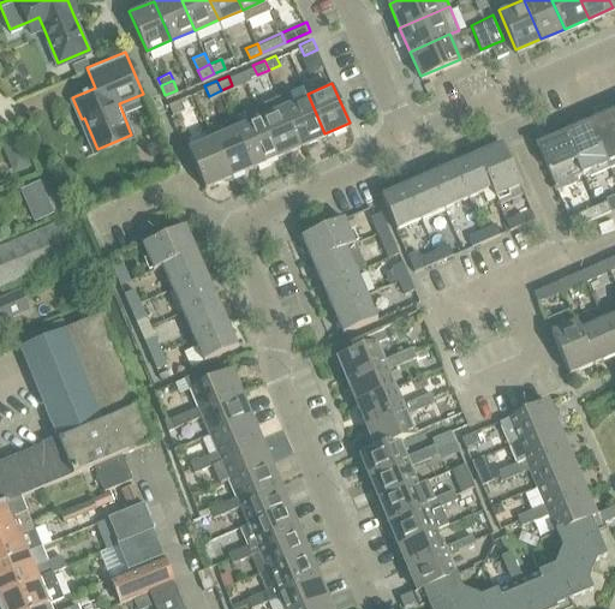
[(308,94),(284,105),(300,144),(324,133),(308,94)]
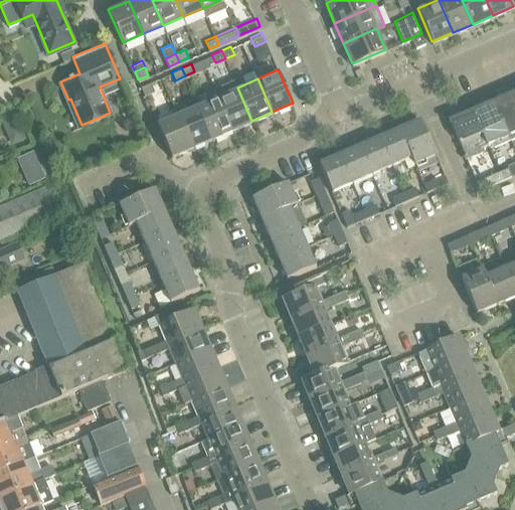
[(151,80),(144,83),(141,86),(144,94),(154,90),(151,80)]
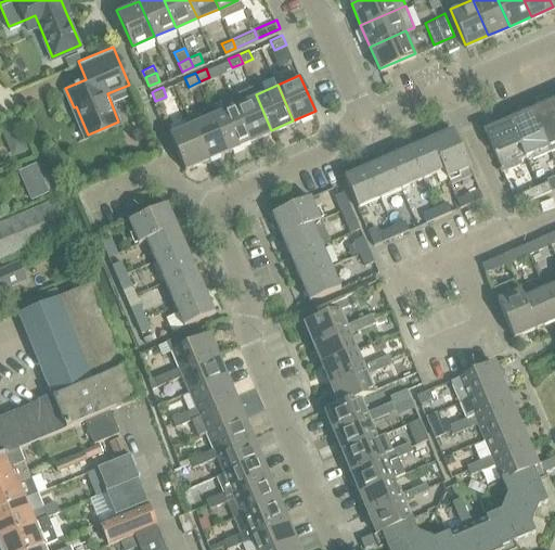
[(256,94),(234,103),(250,139),(271,130),(256,94)]
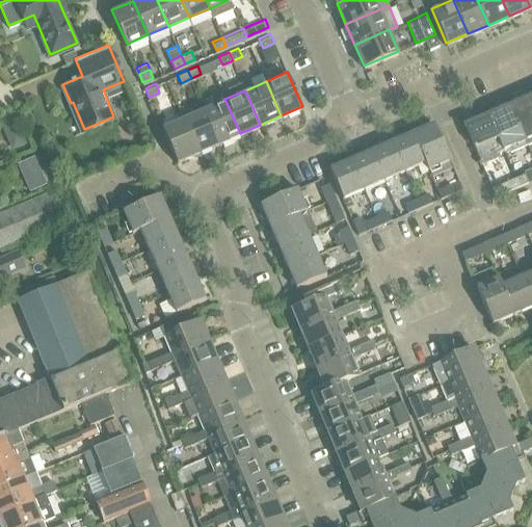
[(531,93),(531,91),(509,102),(527,142),(531,139),(531,93)]
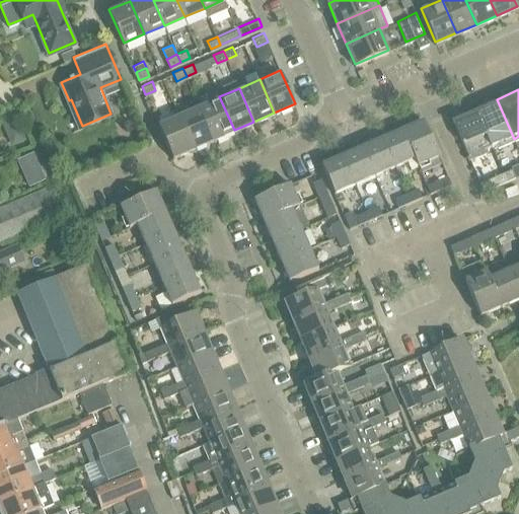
[(219,96),(200,105),(214,139),(234,130),(219,96)]
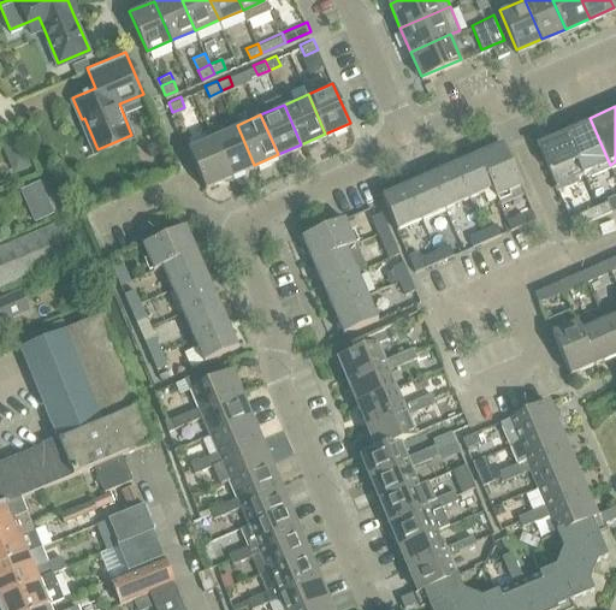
[(592,172),(610,165),(590,118),(564,129),(582,171),(590,169),(592,172)]
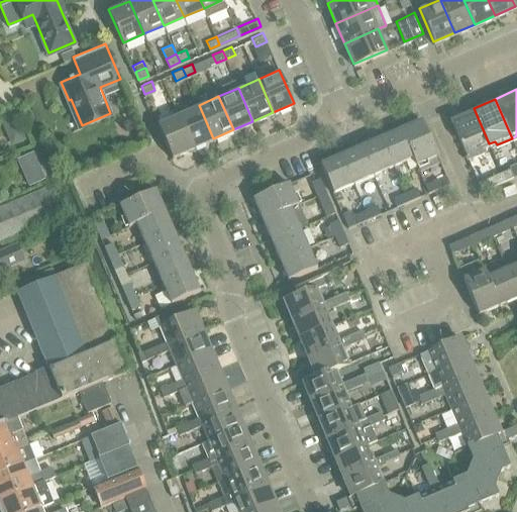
[(199,105),(179,113),(193,147),(213,138),(199,105)]
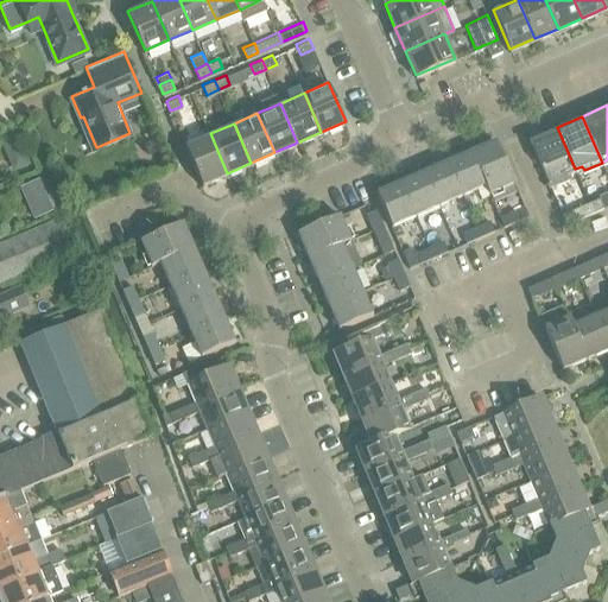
[(17,127),(0,133),(0,138),(4,146),(21,139),(17,127)]
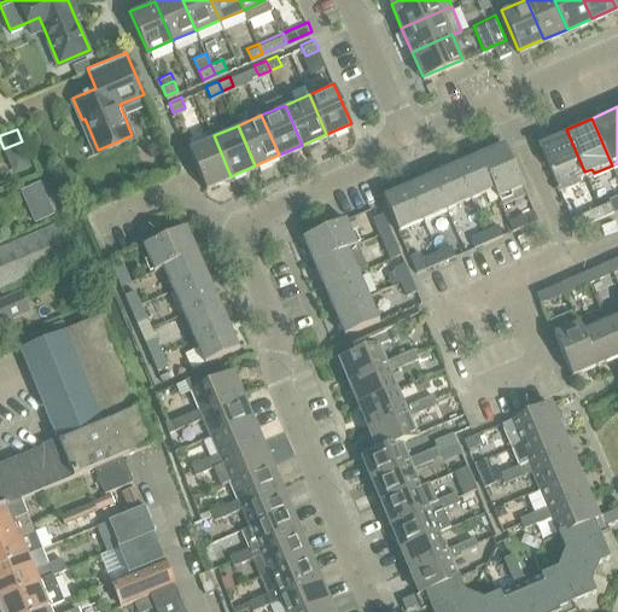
[(577,175),(584,172),(566,129),(538,141),(559,188),(578,180),(577,175)]
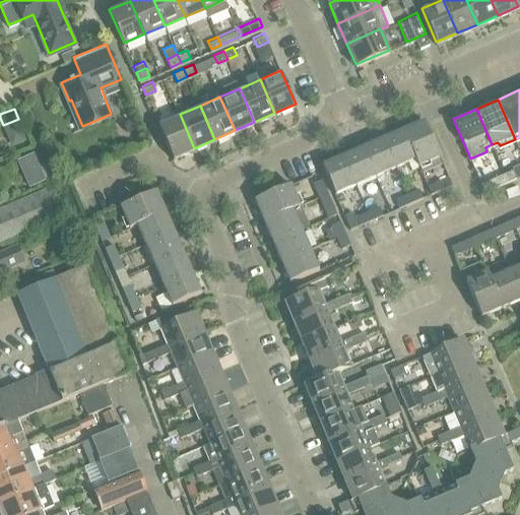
[(173,157),(194,148),(180,114),(158,123),(173,157)]
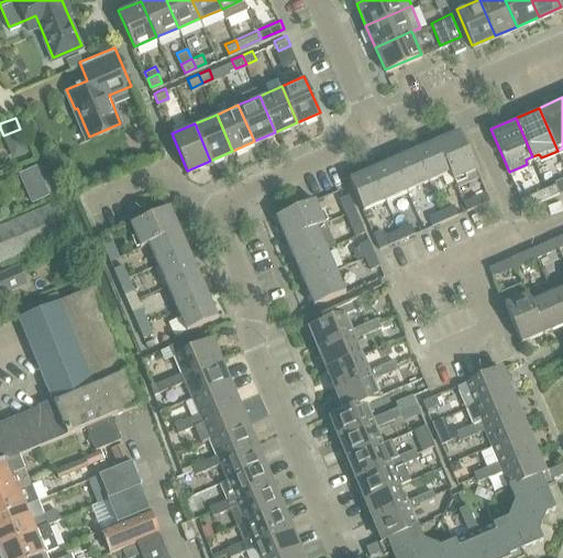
[(435,139),(450,170),(453,177),(476,167),(459,128),(435,139)]
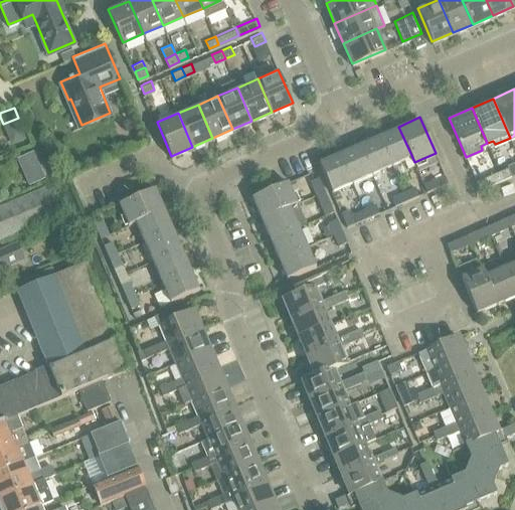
[(379,135),(391,164),(411,155),(398,127),(379,135)]
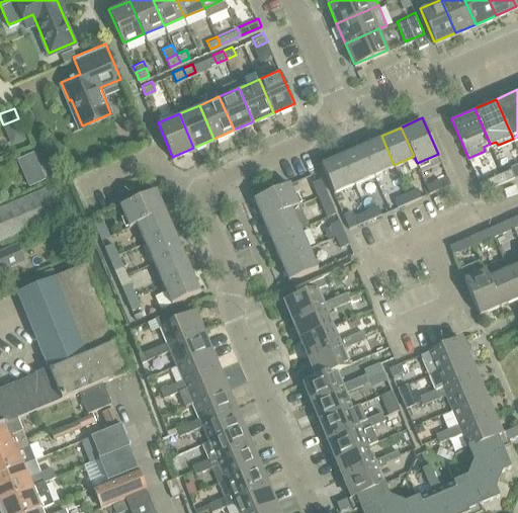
[(394,165),(381,136),(361,145),(373,173),(394,165)]
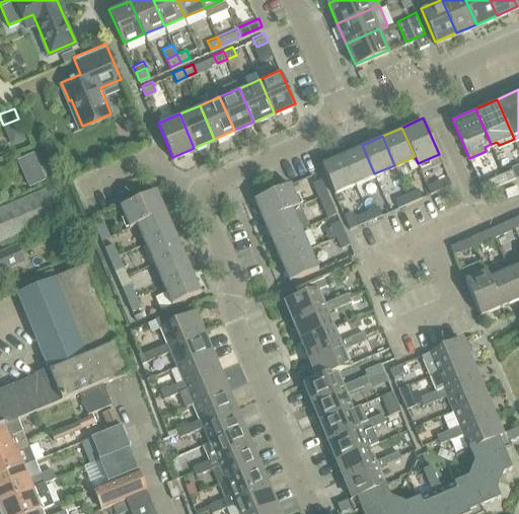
[(374,173),(362,145),(342,153),(355,182),(374,173)]
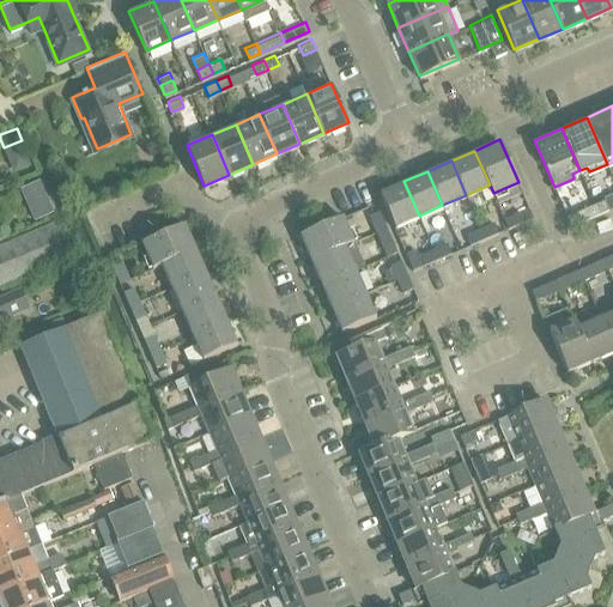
[(419,216),(404,181),(380,192),(394,226),(419,216)]
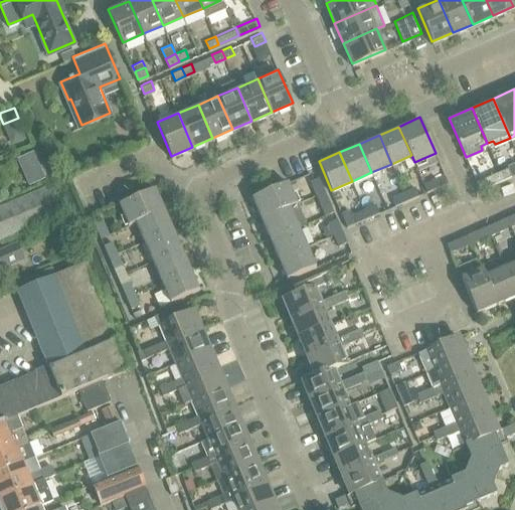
[(508,166),(498,170),(502,178),(511,174),(508,166)]
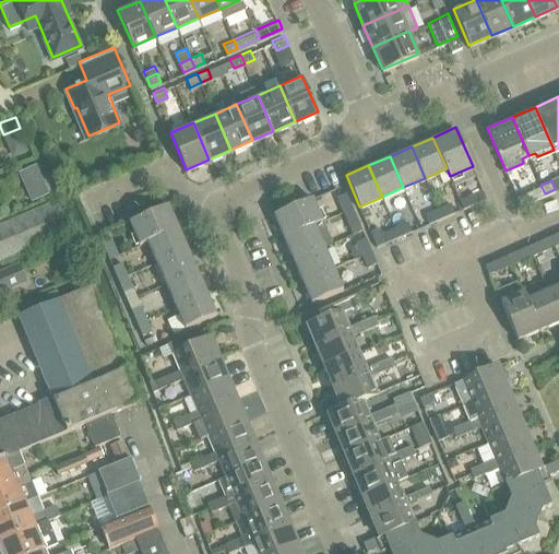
[(520,204),(545,193),(540,185),(516,195),(520,204)]
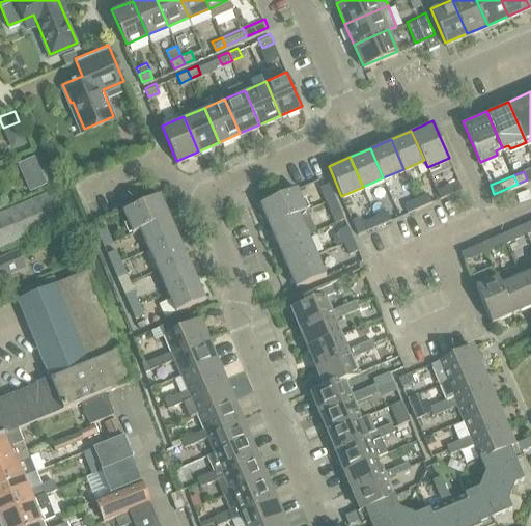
[(319,185),(326,198),(335,194),(329,181),(319,185)]
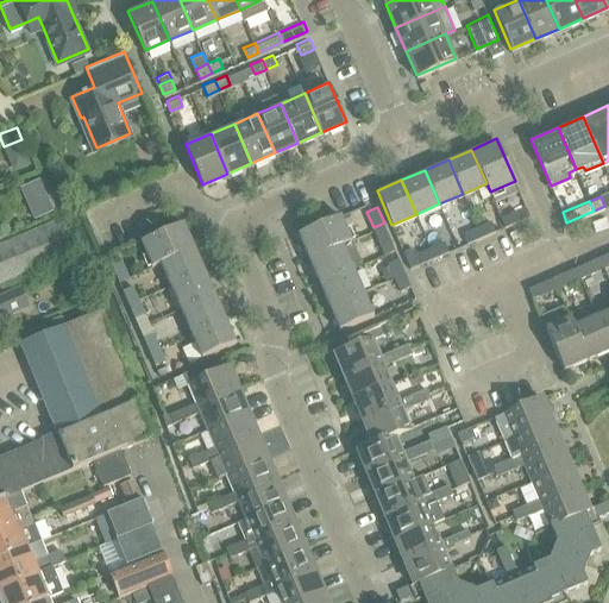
[(504,225),(522,217),(518,207),(500,214),(504,225)]
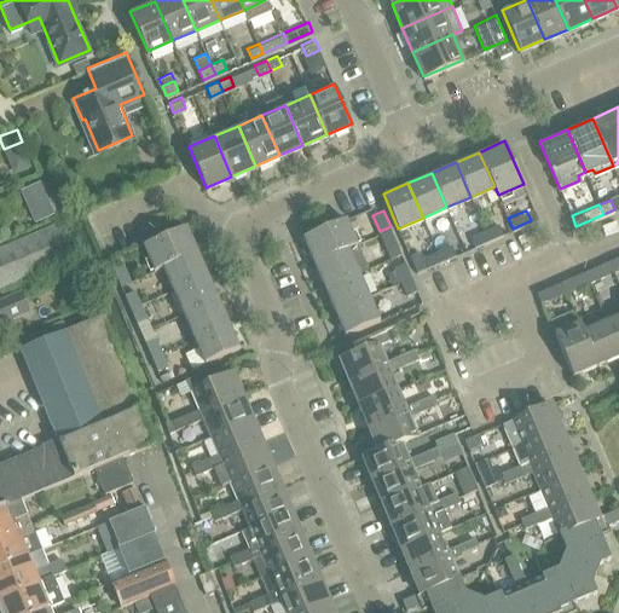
[(313,260),(348,246),(357,242),(346,217),(302,235),(313,260)]
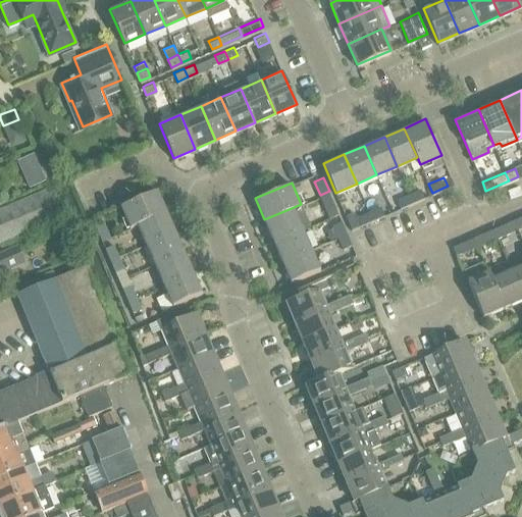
[(420,188),(408,193),(412,201),(424,196),(420,188)]
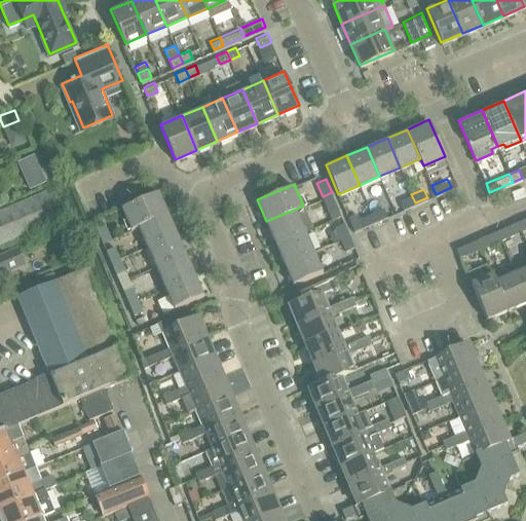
[(0,244),(58,219),(45,190),(0,209),(0,244)]
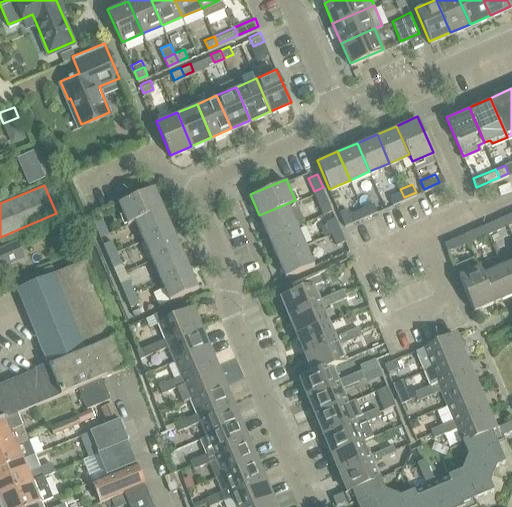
[(134,218),(163,206),(154,185),(118,201),(127,221),(134,218)]
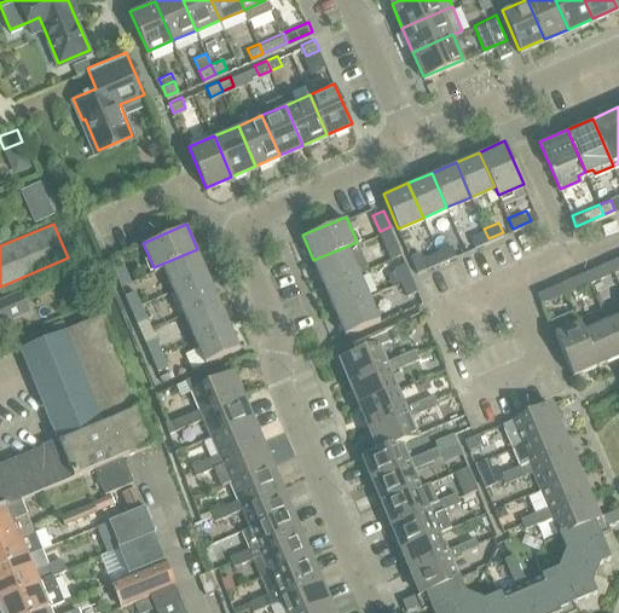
[(398,243),(391,226),(380,231),(387,248),(398,243)]
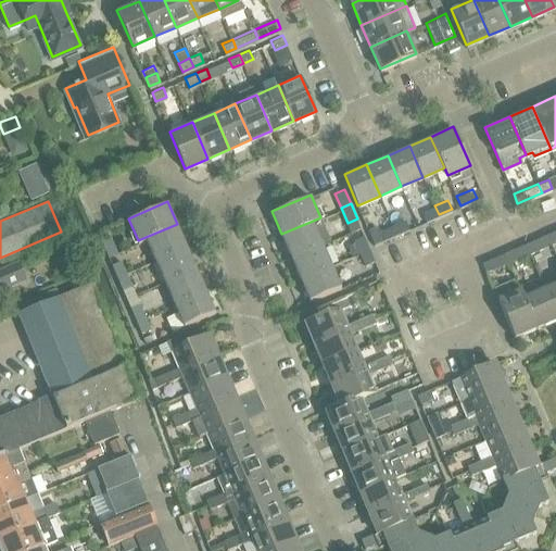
[(426,220),(439,214),(434,205),(422,211),(426,220)]
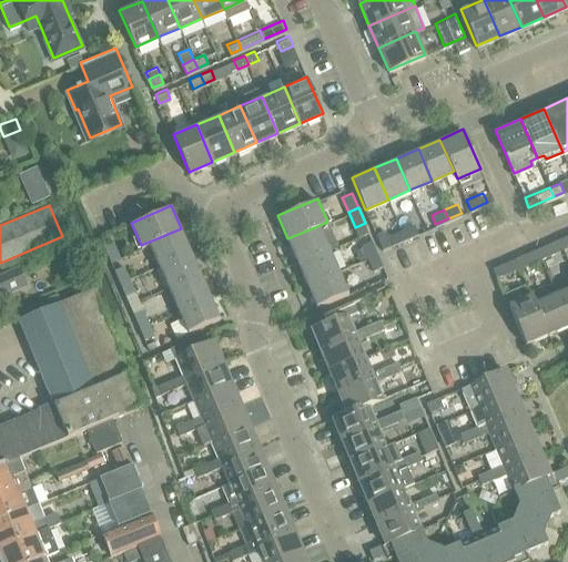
[(413,223),(399,228),(404,238),(417,232),(413,223)]
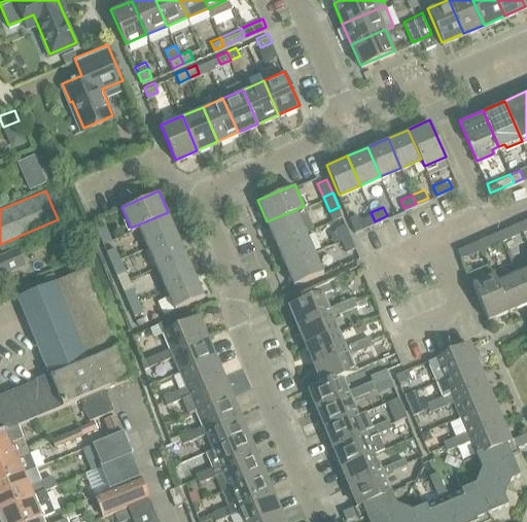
[(296,209),(267,221),(275,240),(304,227),(296,209)]
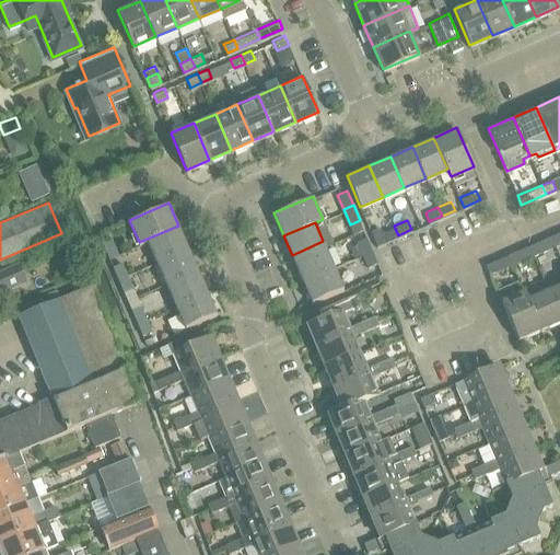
[(178,226),(147,239),(155,259),(187,246),(178,226)]
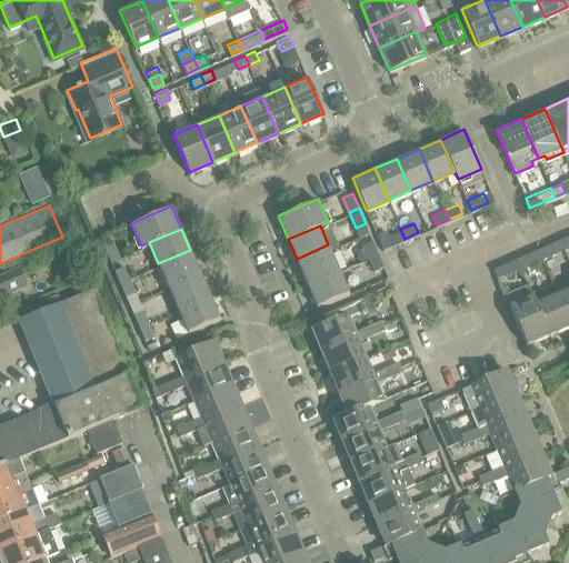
[(391,244),(405,239),(400,229),(388,234),(391,244)]
